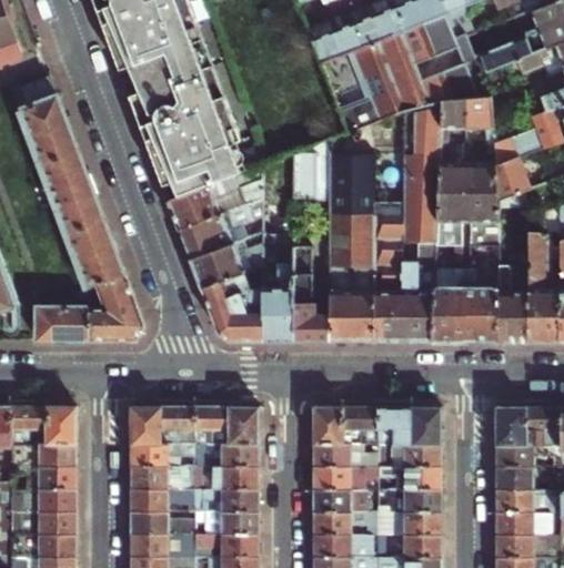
[(110,4),(108,0),(90,0),(94,10),(110,4)]
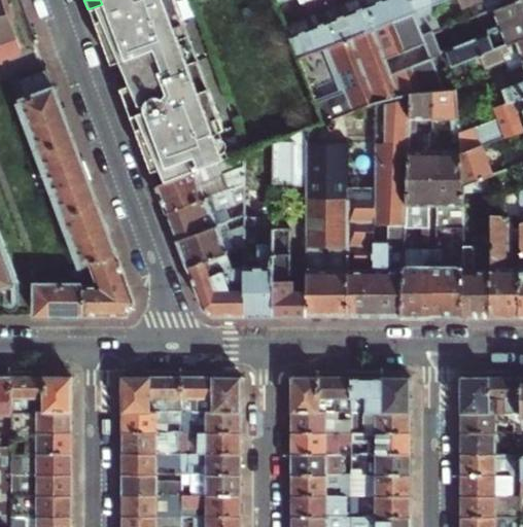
[(100,0),(102,4),(113,32),(133,80),(129,82),(141,111),(152,139),(169,179),(234,154),(221,120),(232,117),(188,0),(100,0)]
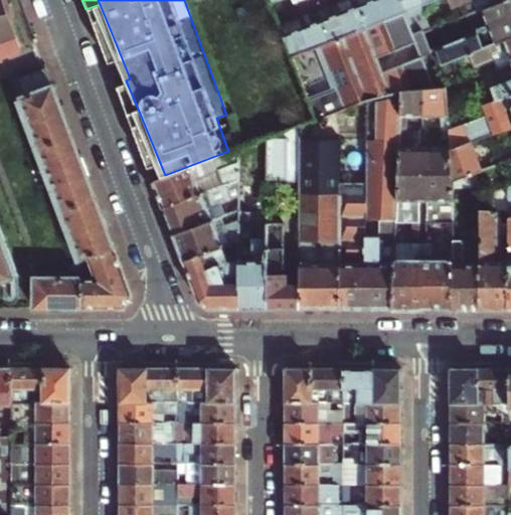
[(457,57),(510,35),(510,0),(501,0),(458,18),(428,30),(412,36),(402,13),(399,14),(380,22),(361,30),(343,37),(323,45),(304,53),(285,60),(309,121),(365,100),(397,92),(419,90),(433,89),(426,70),(457,57)]
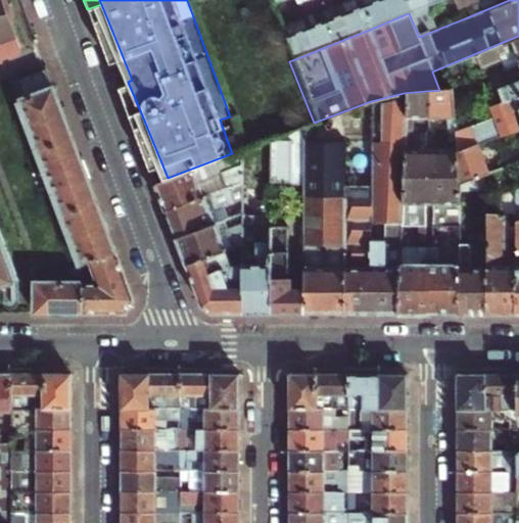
[(357,0),(355,1),(358,9),(377,1),(376,0),(357,0)]
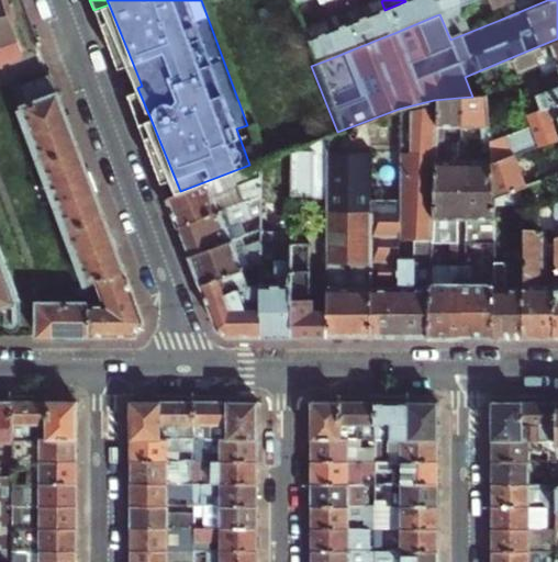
[(428,0),(409,0),(405,1),(415,24),(436,15),(428,0)]
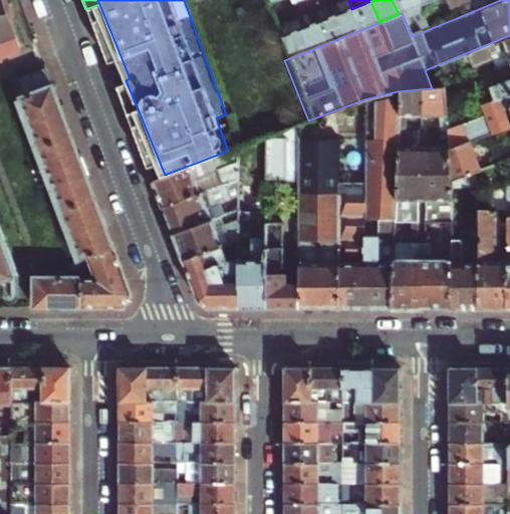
[(417,7),(413,0),(392,0),(399,14),(402,13),(417,7)]
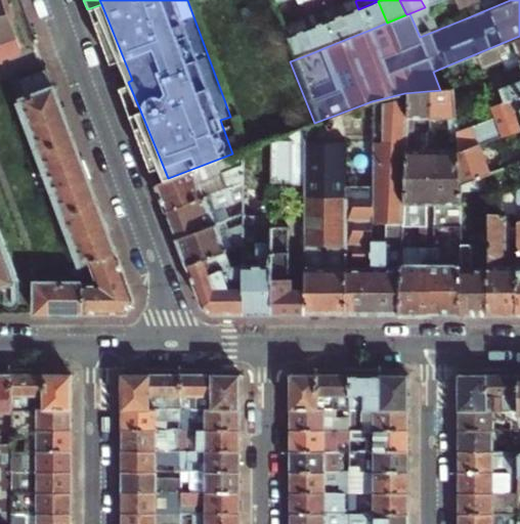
[(466,18),(510,0),(452,0),(457,9),(462,7),(466,18)]
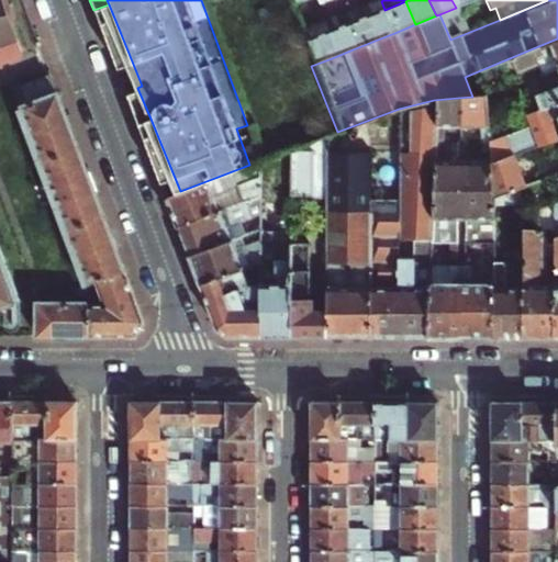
[(371,4),(361,9),(365,18),(384,10),(381,1),(371,4)]
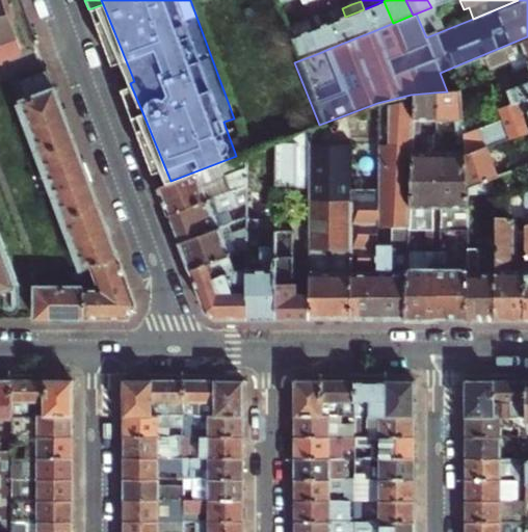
[(384,1),(364,9),(373,31),(393,23),(384,1)]
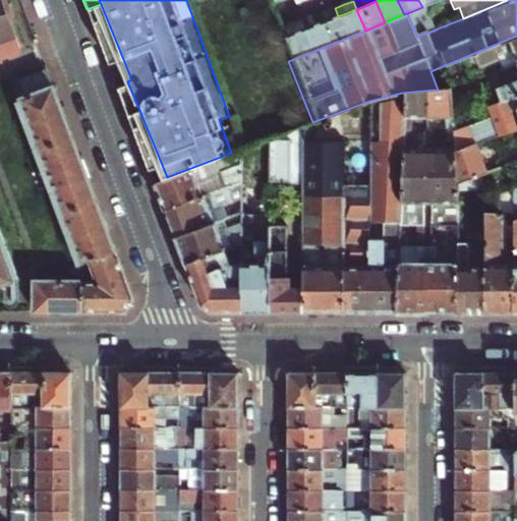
[(417,37),(433,31),(422,7),(407,13),(417,37)]
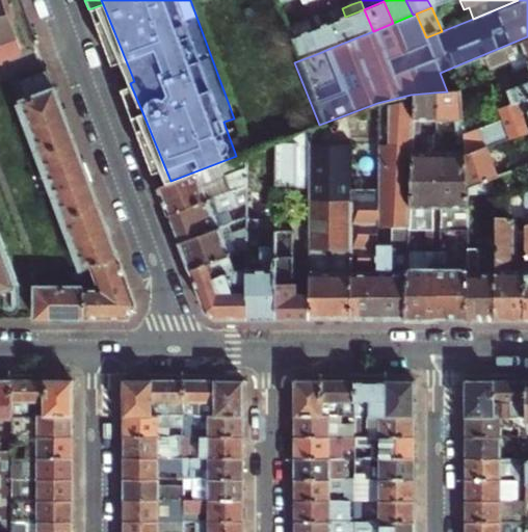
[(345,17),(342,8),(333,12),(312,21),(290,29),(283,32),(286,42),(306,33),(325,25),(345,17)]
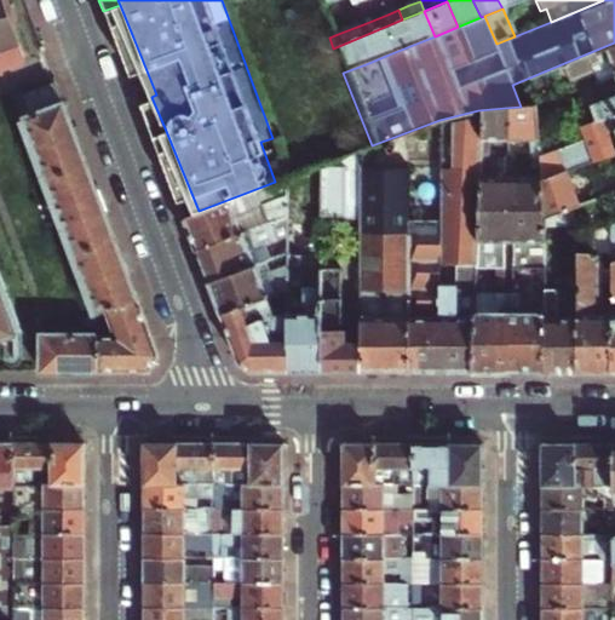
[(424,11),(402,19),(413,45),(435,36),(424,11)]
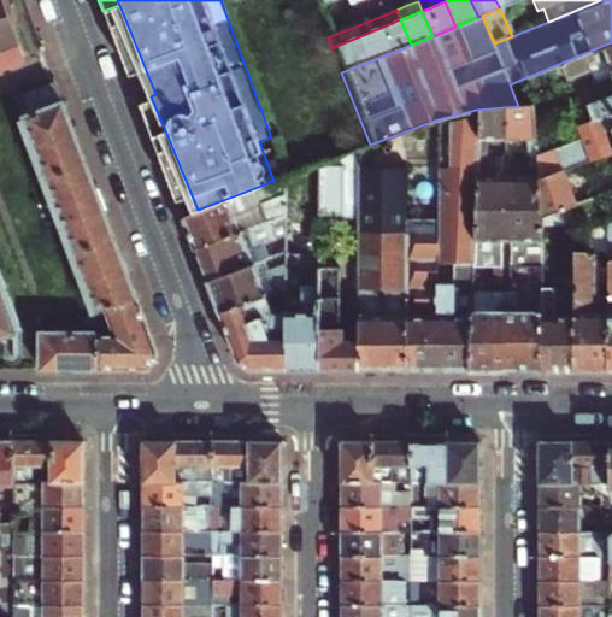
[(0,71),(16,65),(12,52),(12,51),(0,16),(0,71)]
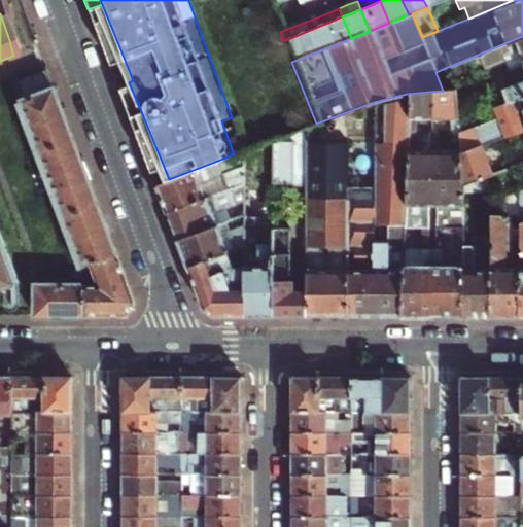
[(351,38),(342,16),(322,25),(330,46),(351,38)]
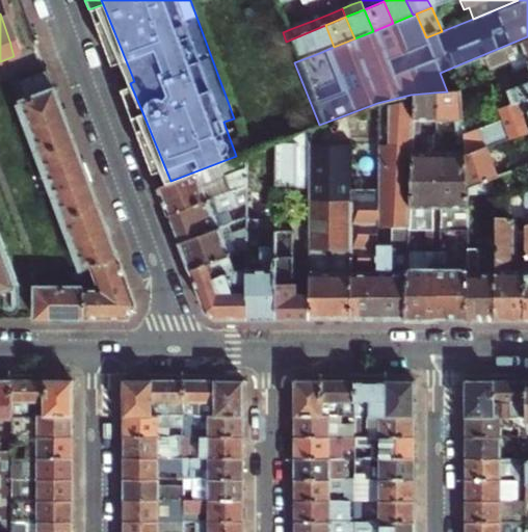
[(334,47),(325,25),(306,33),(314,55),(334,47)]
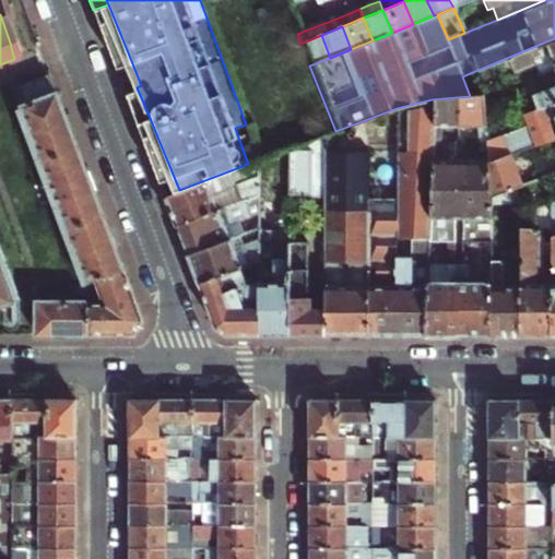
[(330,58),(321,35),(300,44),(309,66),(330,58)]
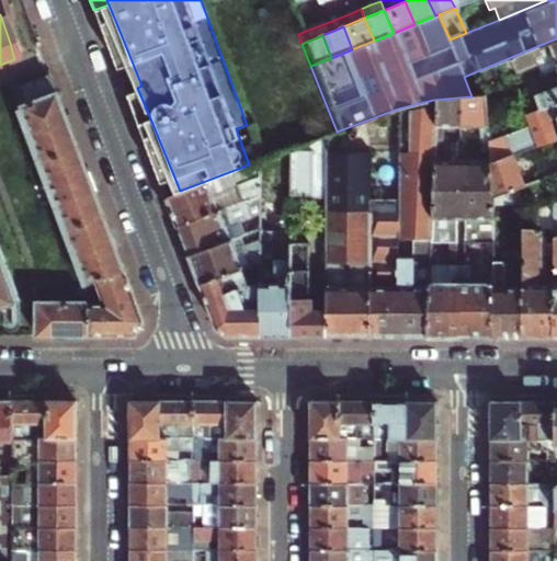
[(541,73),(556,67),(556,38),(498,63),(504,77),(533,66),(537,75),(541,73)]
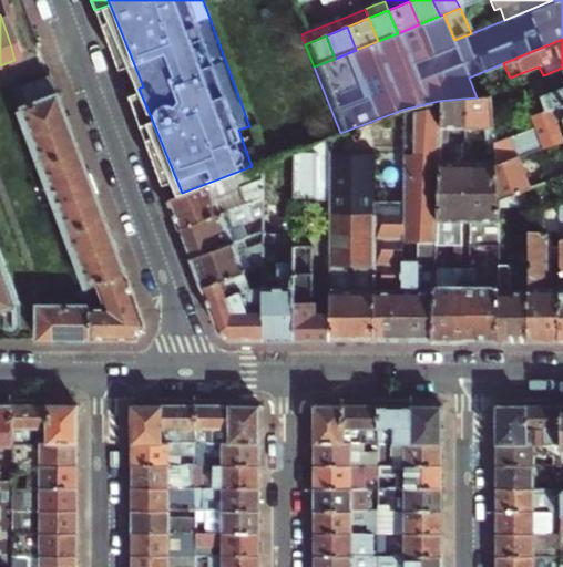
[(0,71),(17,65),(14,60),(0,65),(0,71)]
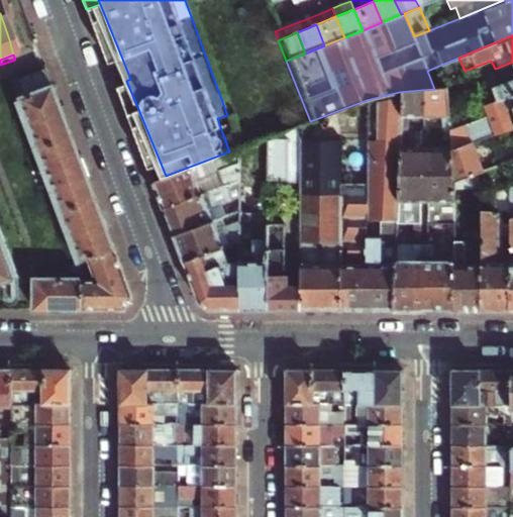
[(512,62),(498,68),(503,84),(498,86),(500,94),(495,96),(497,100),(512,94),(512,62)]
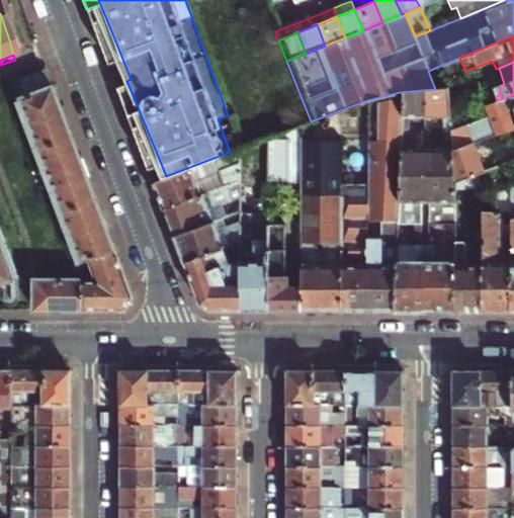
[(69,133),(45,67),(12,79),(19,96),(18,97),(79,260),(87,257),(111,248),(99,214),(69,133)]
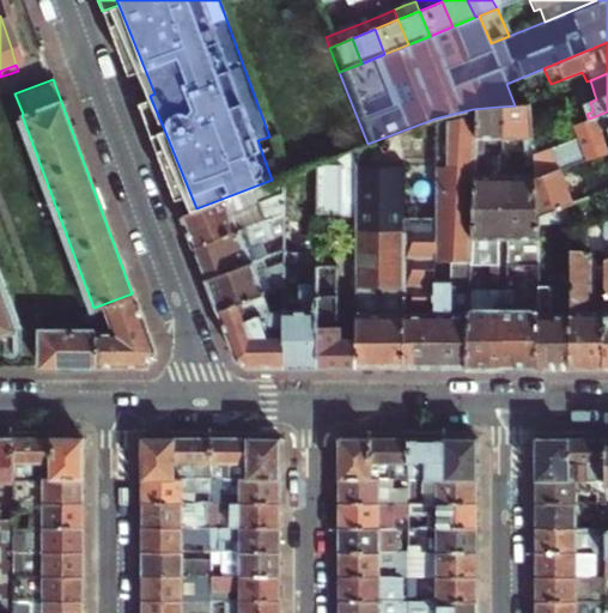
[(164,129),(150,96),(135,101),(149,135),(164,129)]
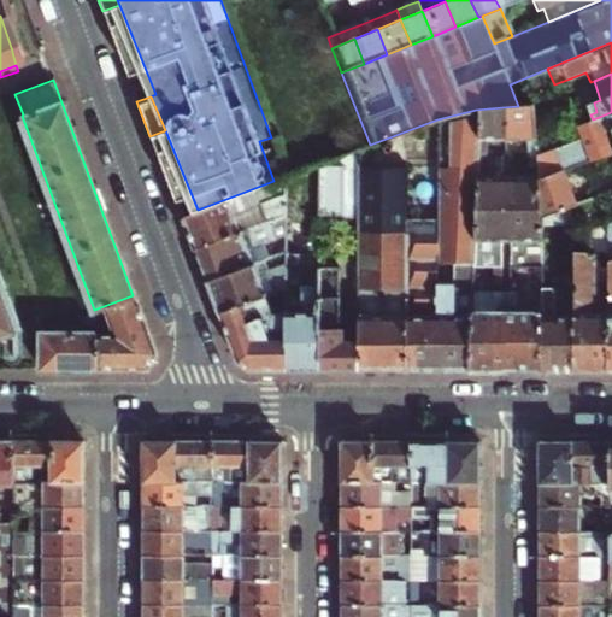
[(531,137),(529,106),(518,106),(502,107),(504,137),(517,137),(531,137)]
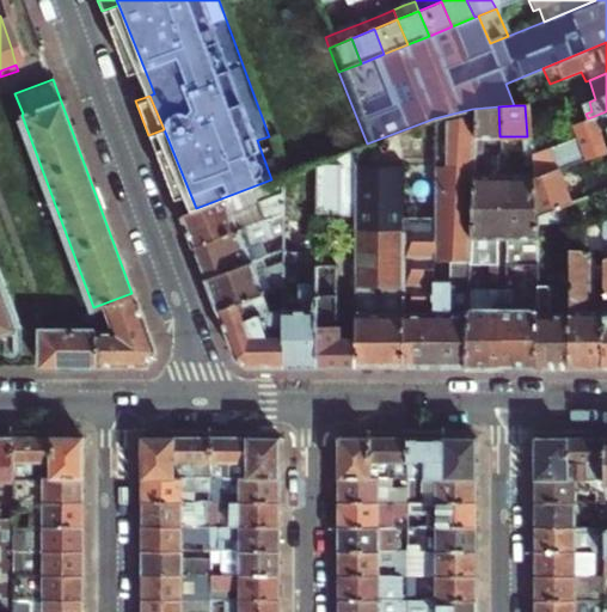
[(485,136),(500,136),(498,106),(472,109),(471,136),(485,136)]
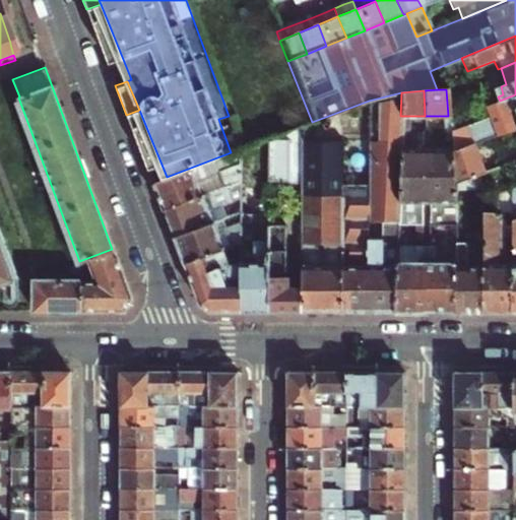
[(398,175),(400,129),(400,126),(400,116),(401,92),(369,101),(312,122),(300,127),(300,181),(300,286),(300,311),(321,312),(352,312),(367,312),(366,221),(379,221),(397,221),(397,218),(398,175)]
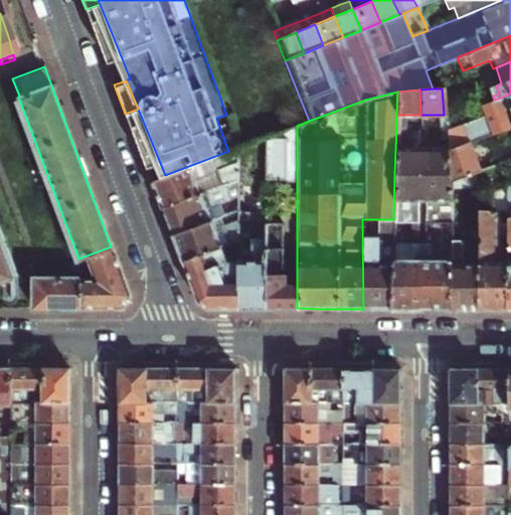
[(510,94),(495,100),(445,118),(445,128),(446,136),(447,148),(447,149),(468,142),(489,134),(510,126),(510,94)]
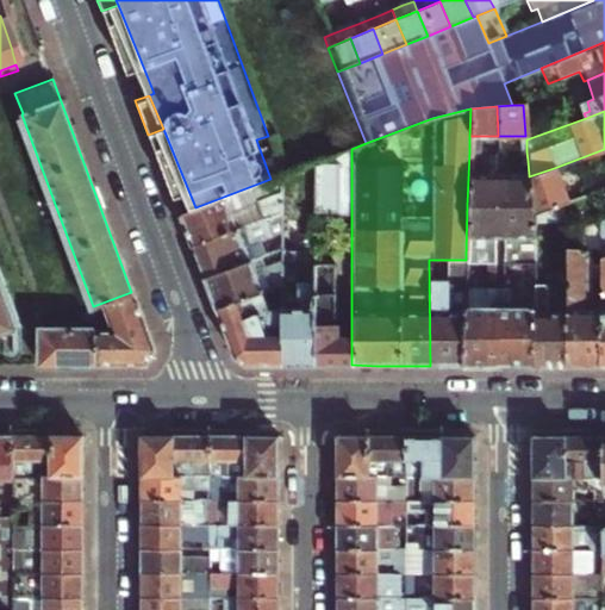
[(256,139),(270,179),(279,175),(282,174),(268,136),(256,139)]
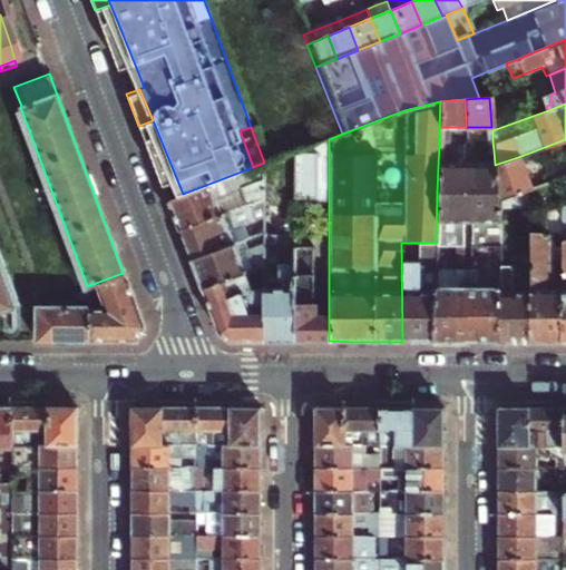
[(329,139),(292,153),(292,198),(329,198),(329,139)]
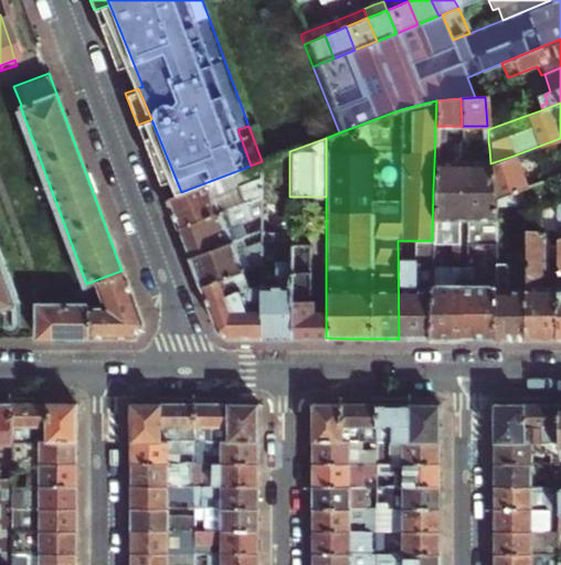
[(560,173),(560,138),(537,147),(514,156),(526,187),(560,173)]
